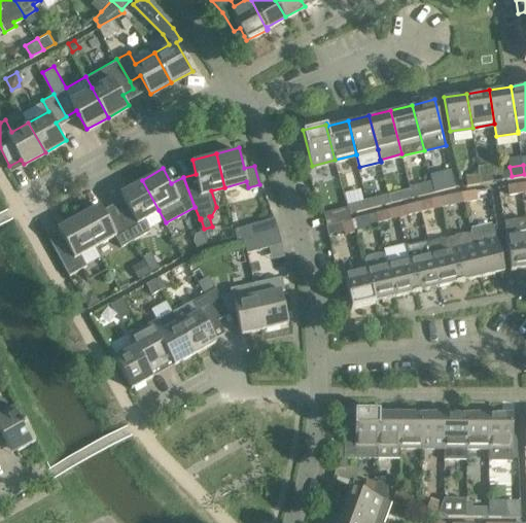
[(491,170),(479,172),(481,180),(493,179),(491,170)]
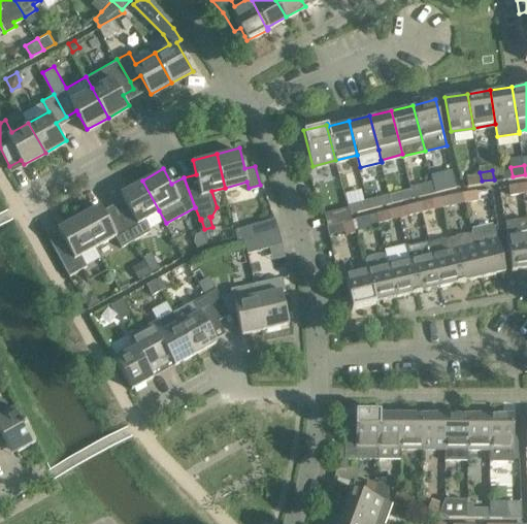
[(468,183),(482,181),(480,172),(467,174),(468,183)]
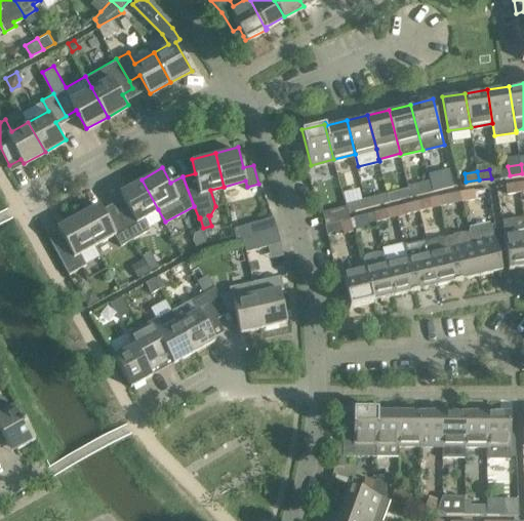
[(440,177),(442,187),(454,184),(452,174),(440,177)]
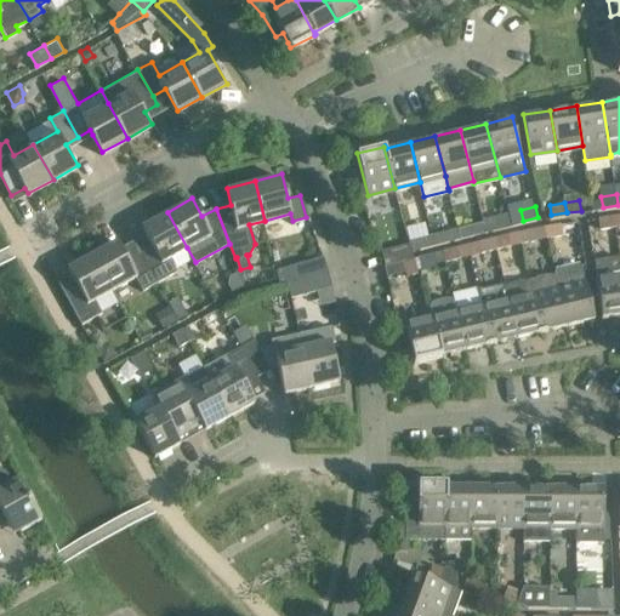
[(170,257),(187,247),(168,212),(142,226),(149,238),(137,245),(157,281),(177,271),(170,257)]
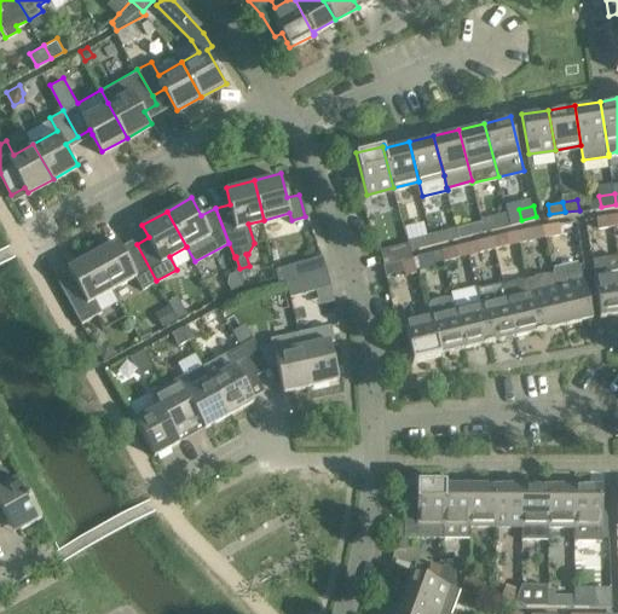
[(507,212),(489,216),(491,227),(509,222),(507,213),(507,212)]
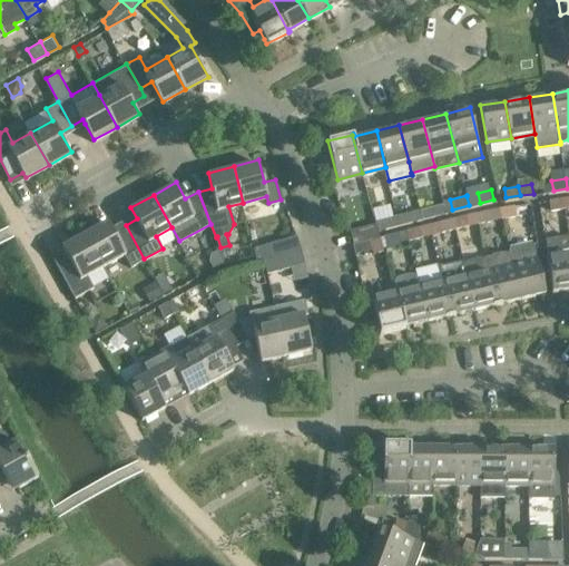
[(563,196),(549,198),(551,207),(565,206),(563,196)]
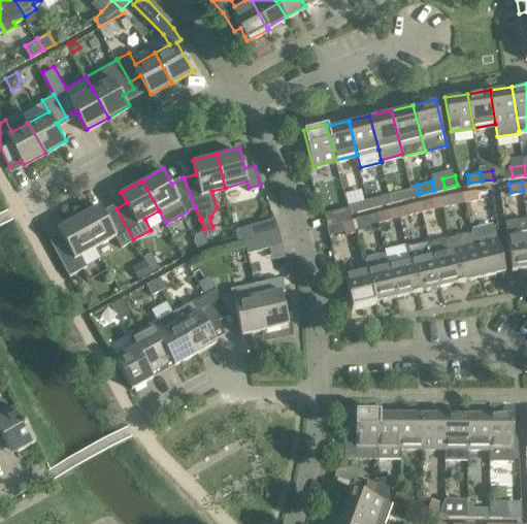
[(402,187),(389,190),(389,192),(391,201),(404,198),(402,187)]
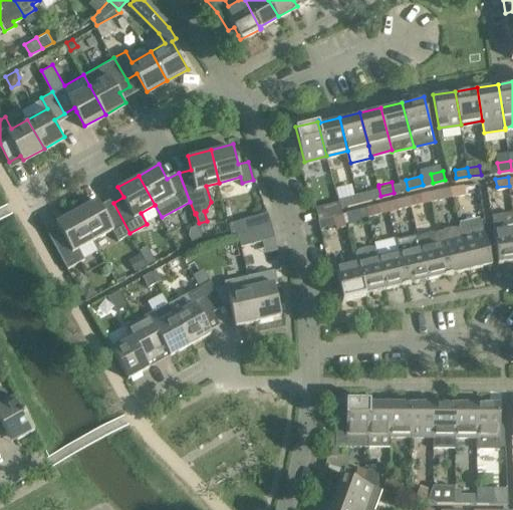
[(464,184),(451,186),(453,194),(466,192),(464,184)]
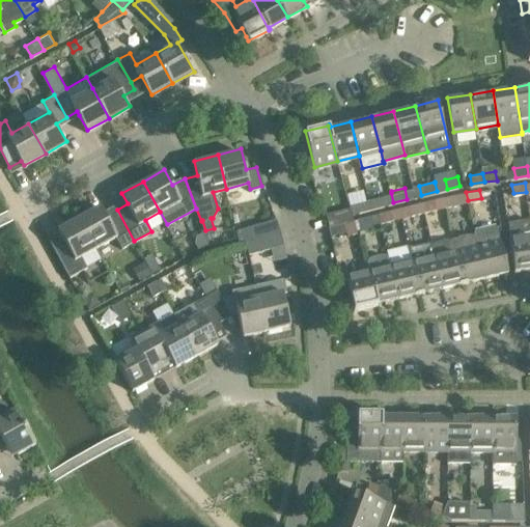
[(459,193),(444,196),(446,205),(462,201),(459,193)]
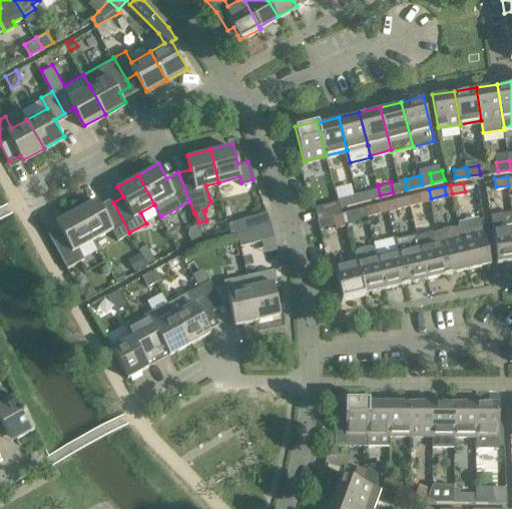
[(370,189),(357,192),(359,200),(372,197),(370,189)]
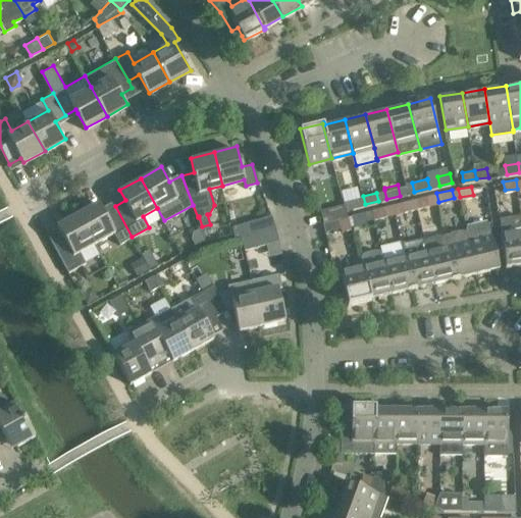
[(428,195),(415,198),(417,207),(430,204),(428,195)]
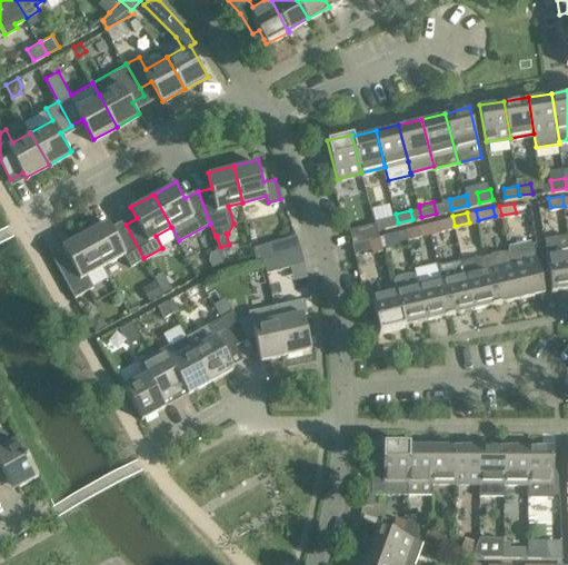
[(385,226),(398,222),(396,214),(382,217),(385,226)]
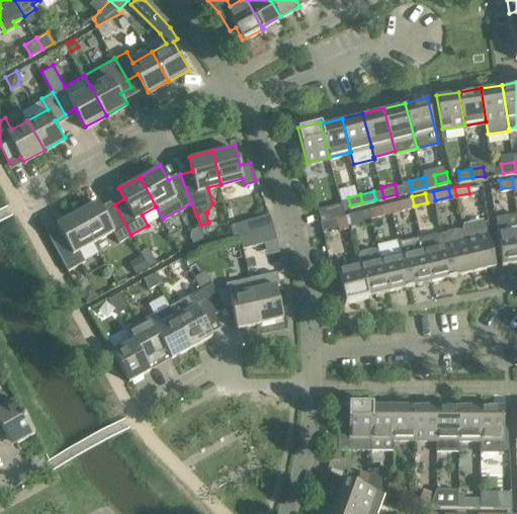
[(412,196),(400,199),(402,208),(414,205),(412,196)]
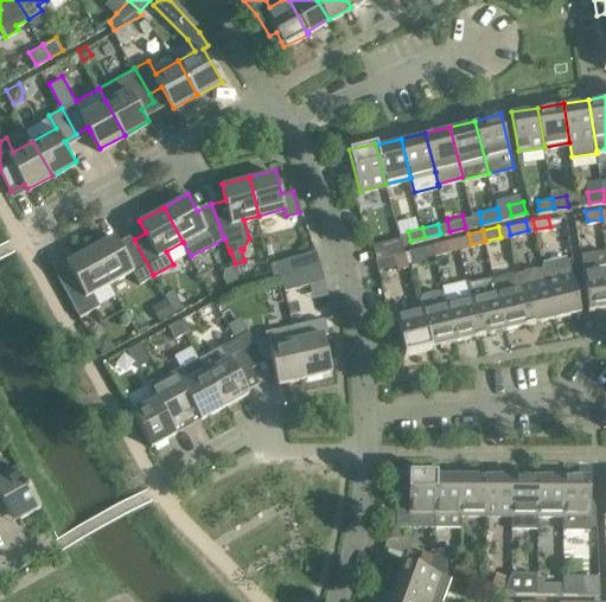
[(115,234),(90,247),(110,282),(133,269),(140,282),(153,275),(134,239),(122,245),(115,234)]
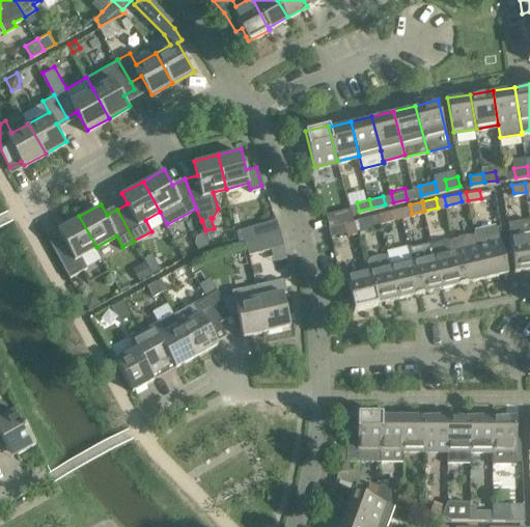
[(329,225),(344,221),(354,219),(351,206),(326,213),(329,225)]
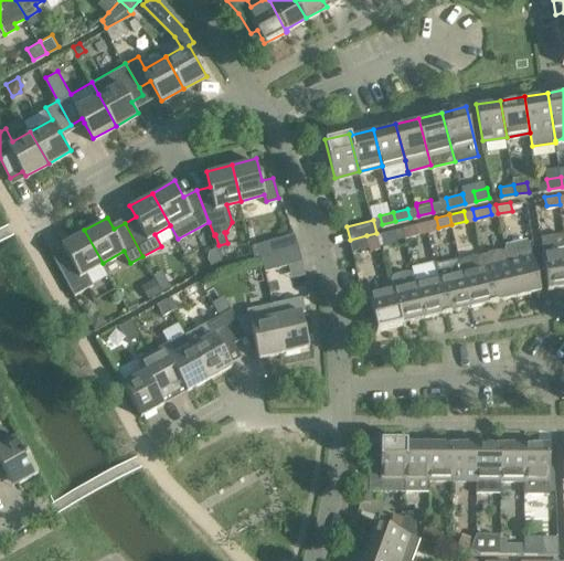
[(416,223),(403,226),(405,235),(418,232),(416,223)]
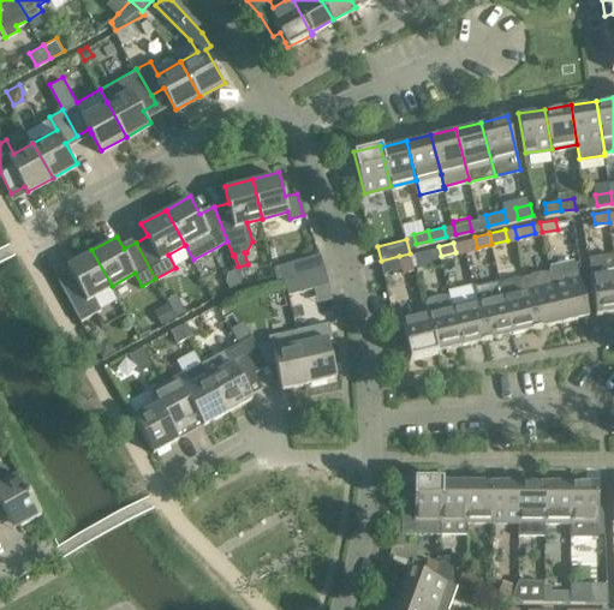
[(430,247),(416,252),(419,265),(434,262),(430,247)]
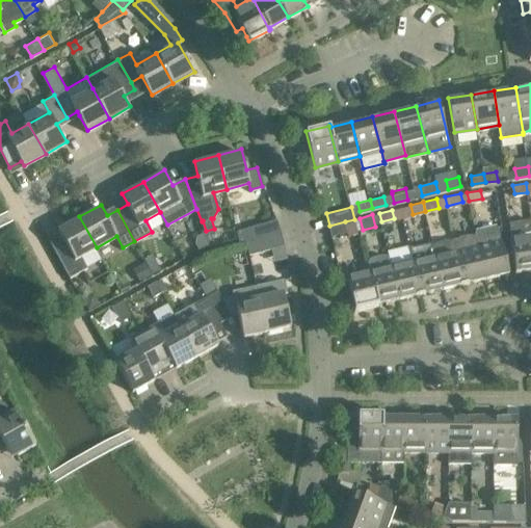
[(81,255),(97,247),(79,216),(58,229),(64,239),(53,245),(70,276),(87,266),(81,255)]
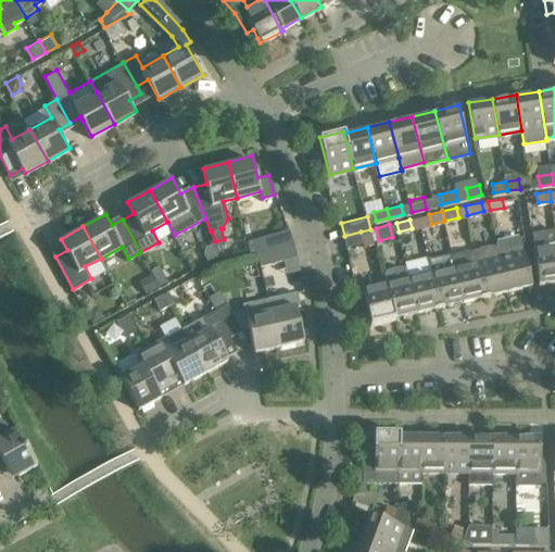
[(290,228),(263,236),(267,249),(293,241),(290,228)]
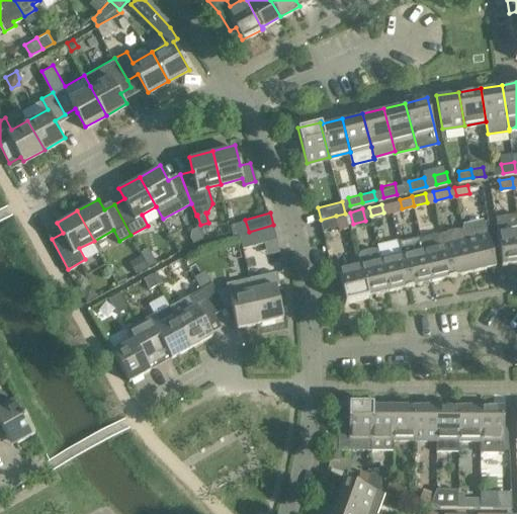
[(345,213),(336,216),(337,217),(339,225),(340,228),(348,226),(345,213)]
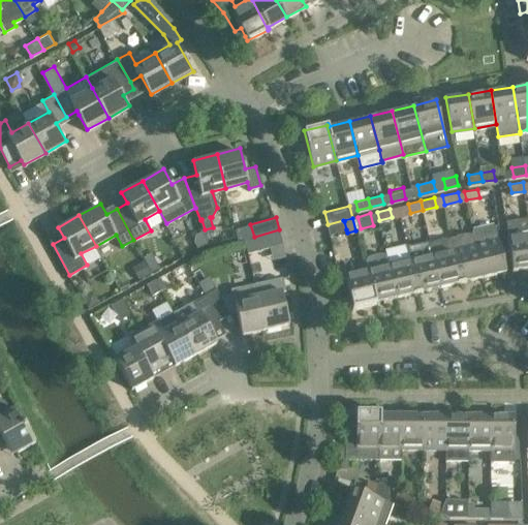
[(344,221),(328,225),(330,234),(346,229),(344,221)]
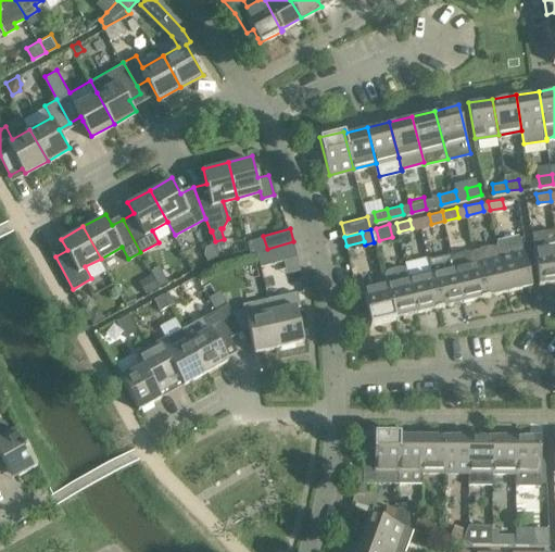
[(521,235),(496,240),(497,245),(500,253),(508,289),(532,284),(524,248),(521,235)]
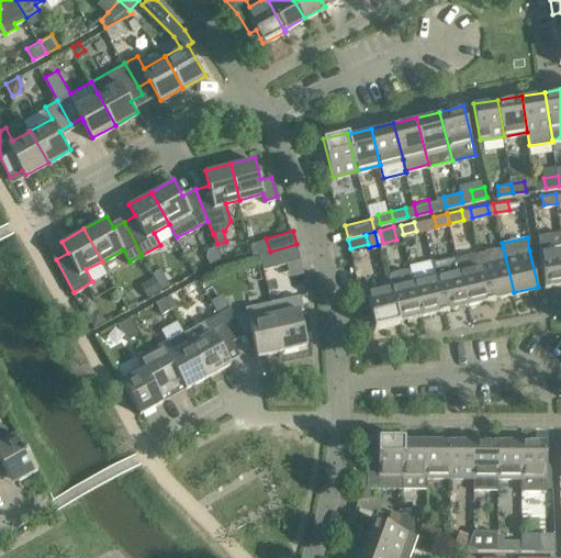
[(270,253),(261,255),(265,268),(275,265),(301,257),(296,244),(270,252),(270,253)]
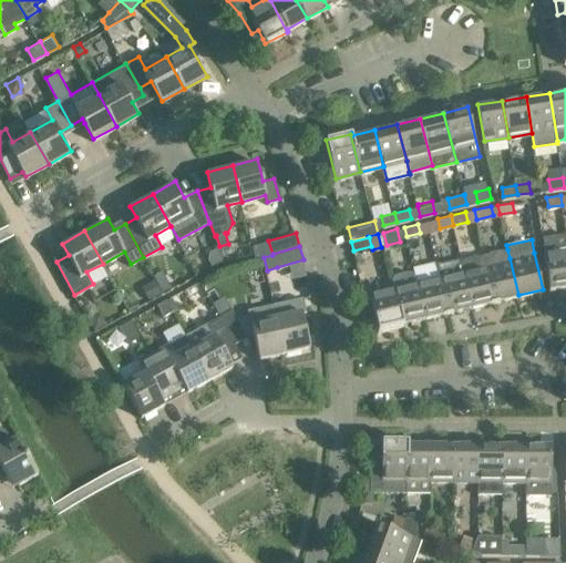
[(207,258),(212,266),(224,259),(217,247),(209,252),(207,258)]
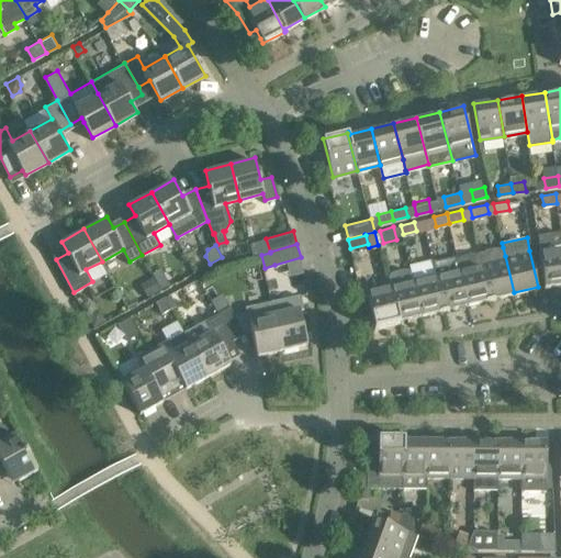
[(560,245),(539,248),(545,286),(560,282),(560,245)]
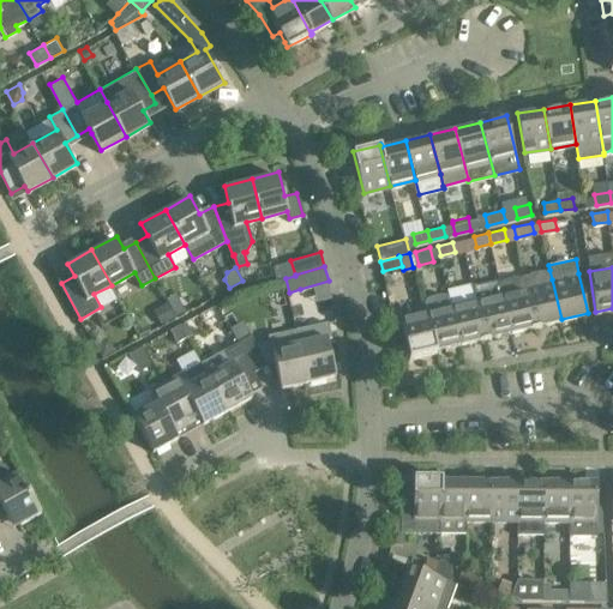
[(527,275),(524,275),(536,325),(562,319),(552,279),(550,270),(541,269),(534,271),(527,275)]
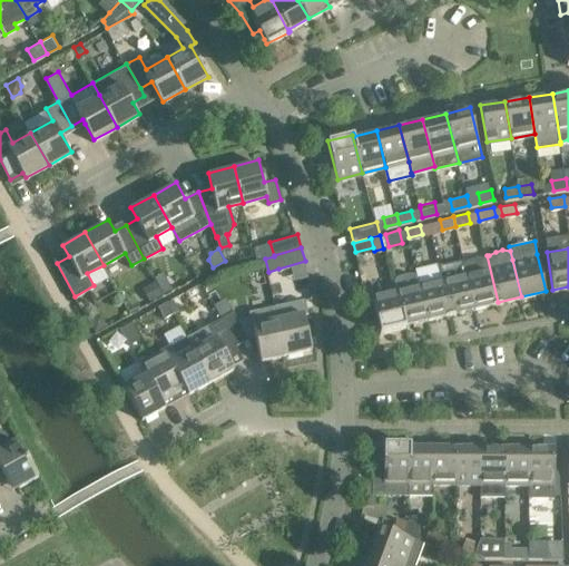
[(470,257),(463,262),(466,271),(474,308),(498,302),(487,255),(480,255),(470,257)]
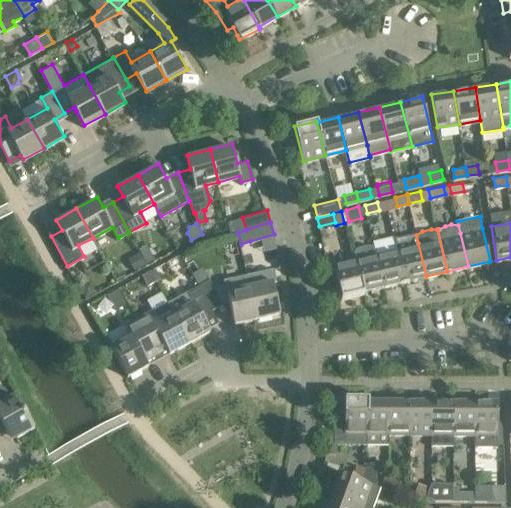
[(415,231),(394,235),(397,248),(405,281),(426,276),(418,243),(416,235),(415,231)]
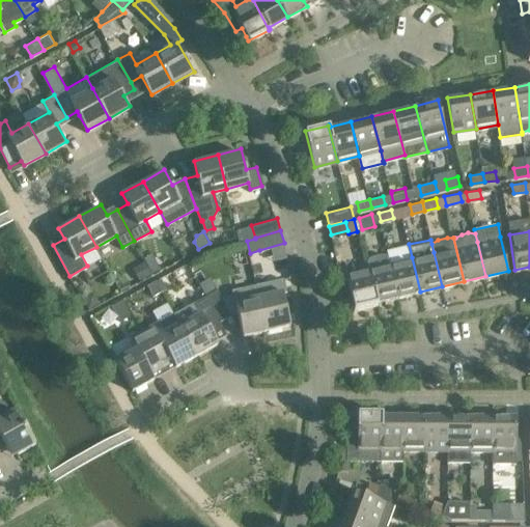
[(369,257),(366,259),(368,268),(377,303),(379,303),(378,301),(398,297),(390,262),(389,254),(385,253),(382,253),(379,253),(375,254),(372,255),(369,257)]
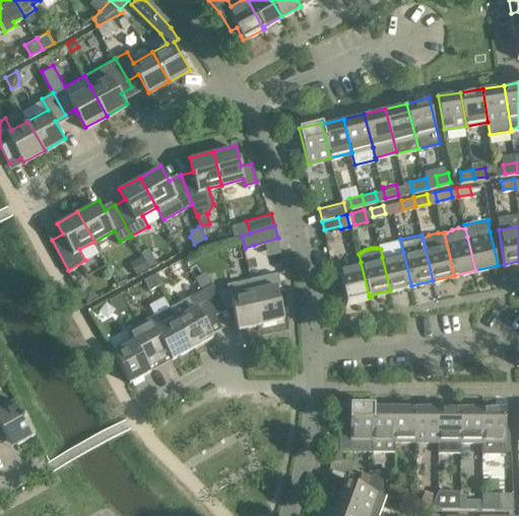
[(157,261),(151,250),(143,255),(149,265),(157,261)]
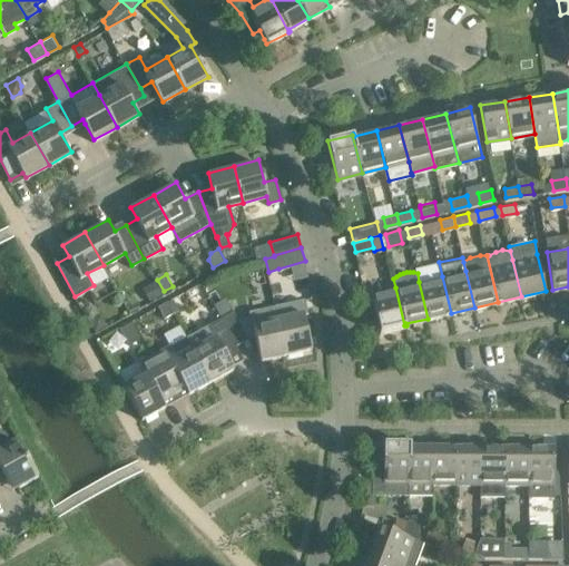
[(442,276),(419,282),(428,319),(451,313),(442,276)]
